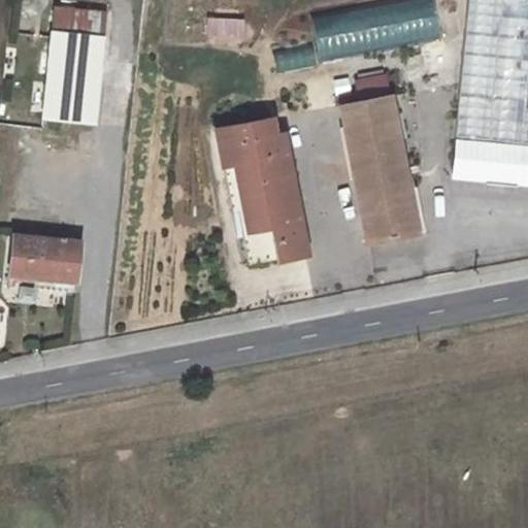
[(527,0),(467,0),(455,136),(459,136),(521,142),(527,70),(527,0)]
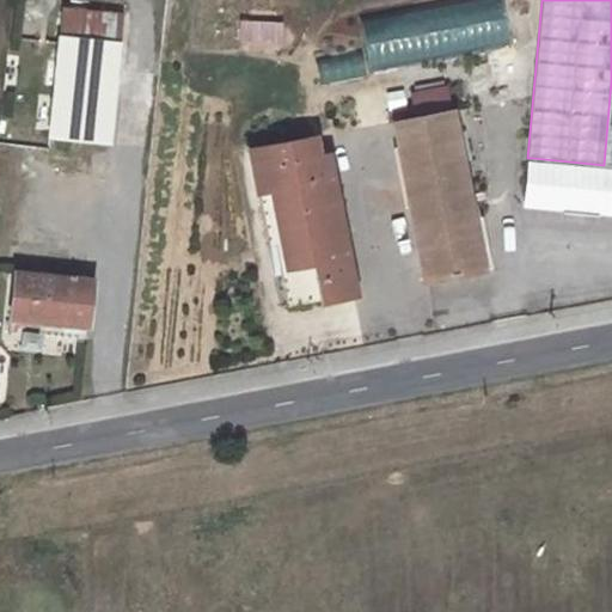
[(121,13),(62,7),(59,35),(118,41),(121,13)]
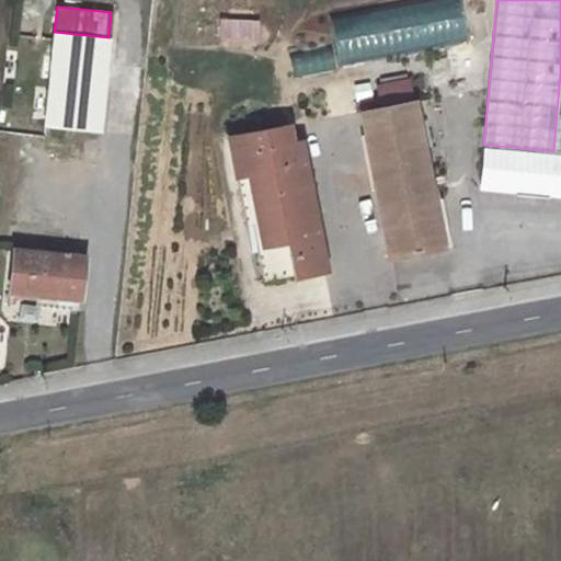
[(100,130),(109,37),(54,32),(45,125),(100,130)]
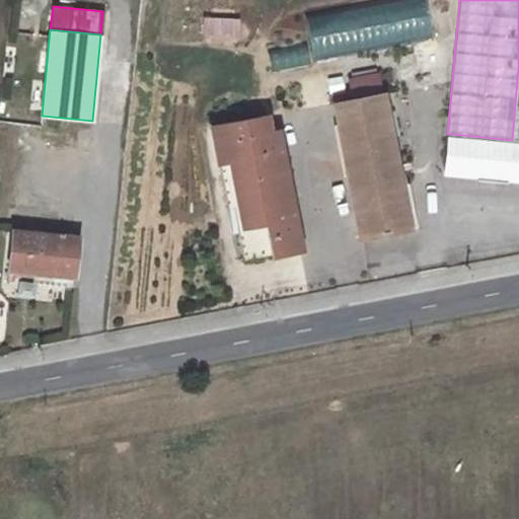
[(17,46),(6,45),(4,63),(15,64),(17,46)]
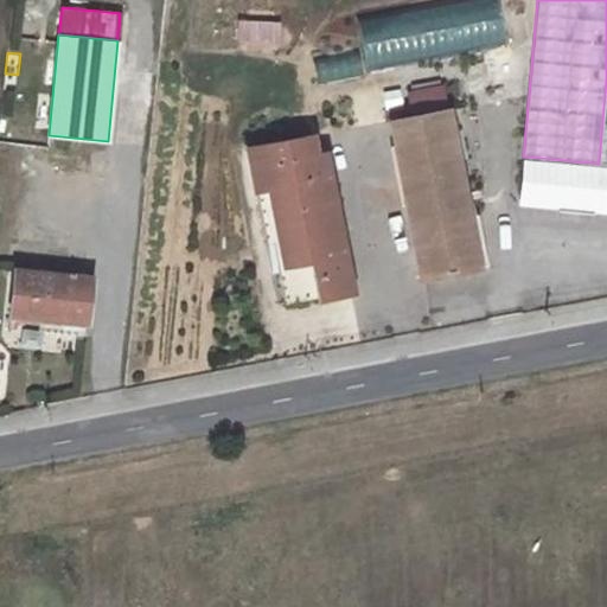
[(468,216),(448,109),(390,121),(421,278),(479,267),(468,216)]
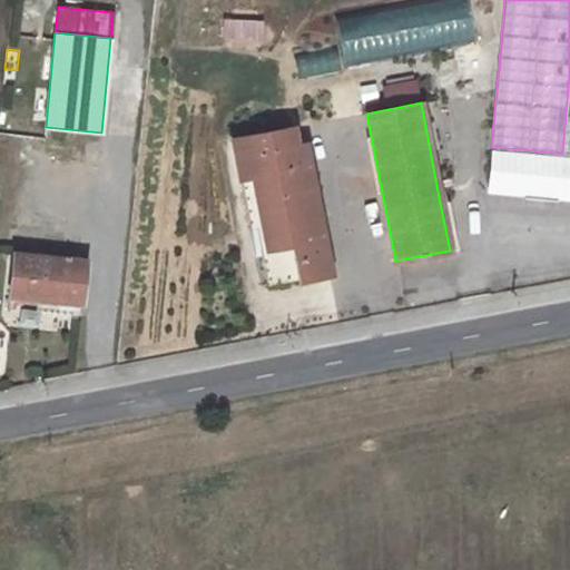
[(292,127),(233,139),(241,177),(253,175),(263,226),(256,228),(267,285),(330,273),(304,144),(295,145),(292,127)]
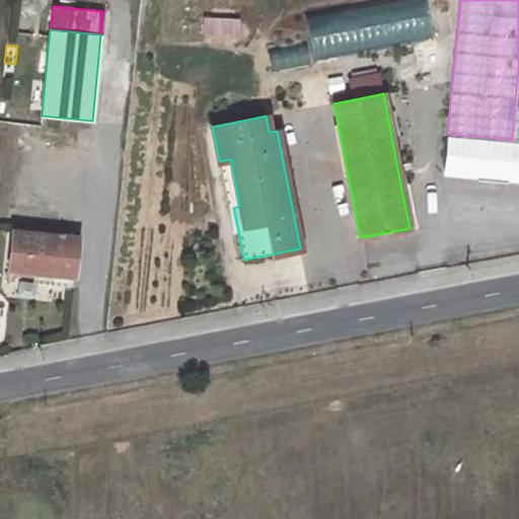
[(518,140),(512,140),(451,134),(447,172),(518,178),(518,140)]
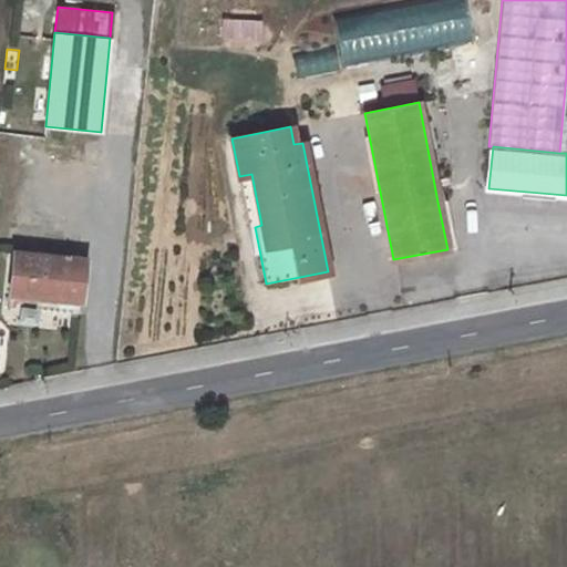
[(446,199),(437,202),(447,249),(455,247),(446,199)]
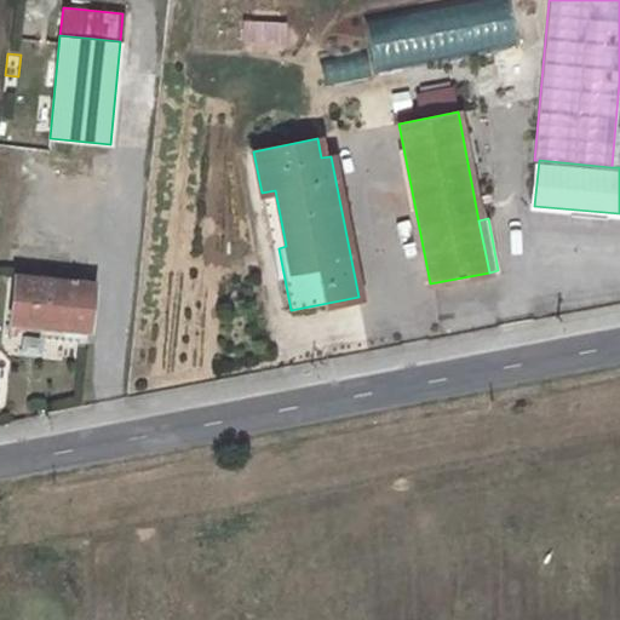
[(87,333),(93,283),(16,275),(11,321),(40,325),(40,328),(87,333)]
